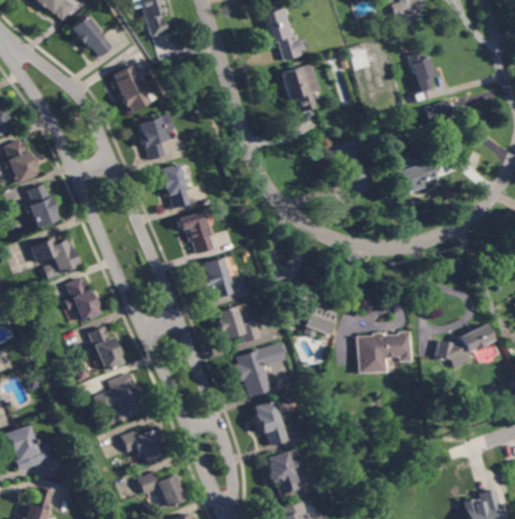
[(65,21),(39,0),(68,0),(76,6),(65,21)]
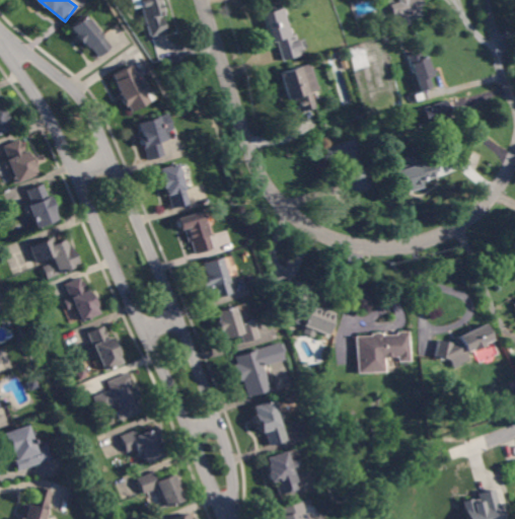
[(154,38),(142,0),(165,0),(169,12),(163,14),(169,32),(154,38)]
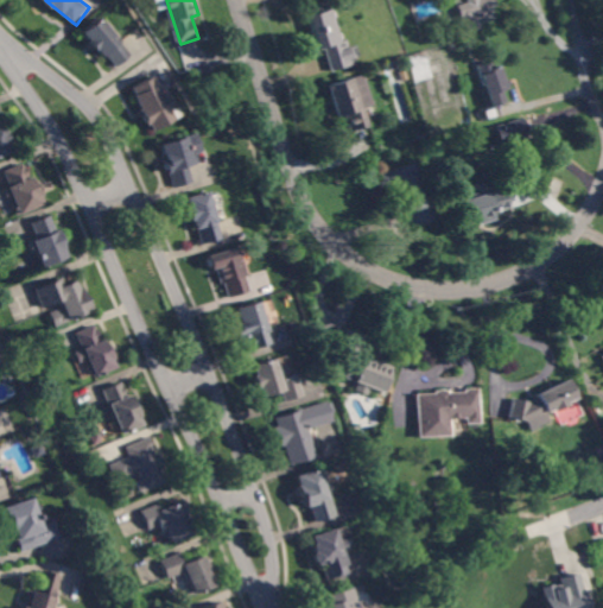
[(332,0),(346,40),(350,39),(359,64),(335,71),(328,48),(322,50),(311,17),(316,16),(313,6),(332,0)]
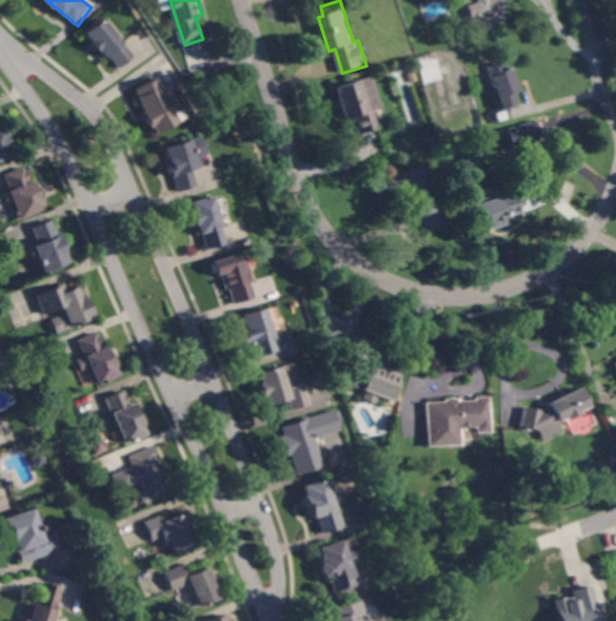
[(506,0),(508,6),(505,7),(508,21),(495,26),(496,29),(478,35),(468,6),(478,3),(477,0),(506,0)]
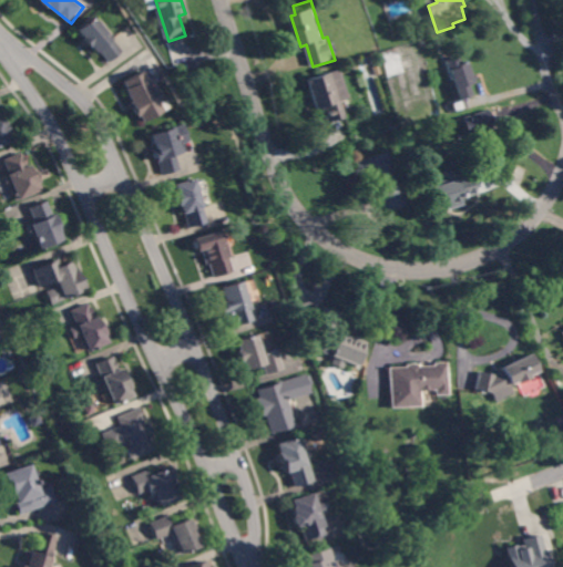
[(125,51),(112,62),(102,51),(100,53),(80,30),(96,17),(125,51)]
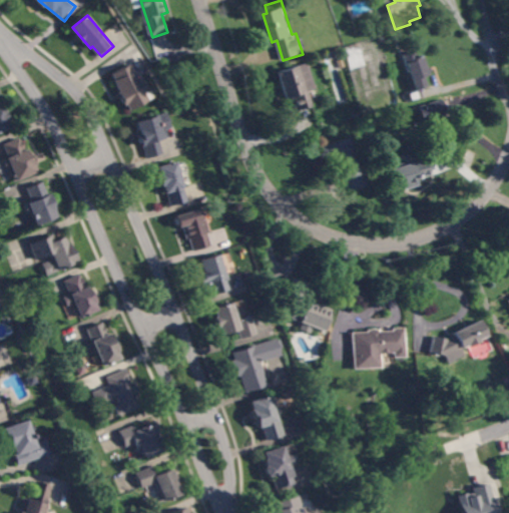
[(421,57),(427,56),(433,75),(426,77),(429,87),(424,88),(427,97),(410,102),(407,92),(414,90),(405,55),(419,51),(421,57)]
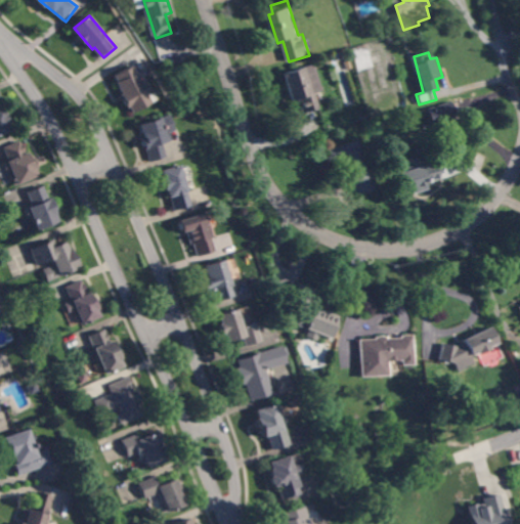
[(348,69),(346,62),(352,60),(354,67),(348,69)]
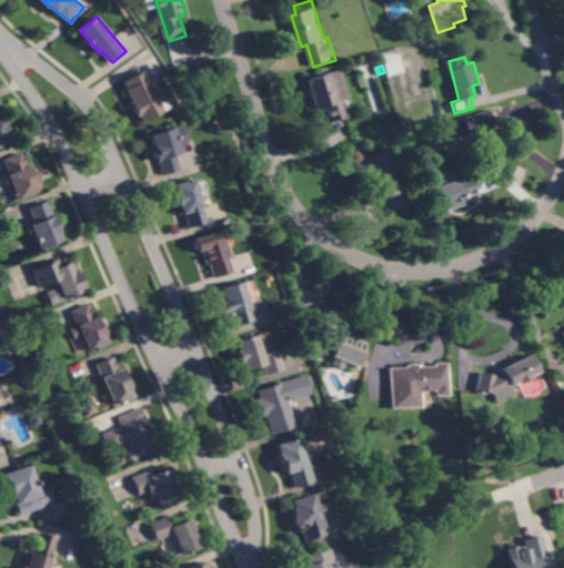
[(345,117),(329,123),(323,105),(311,109),(302,81),(336,69),(346,99),(340,101),(345,117)]
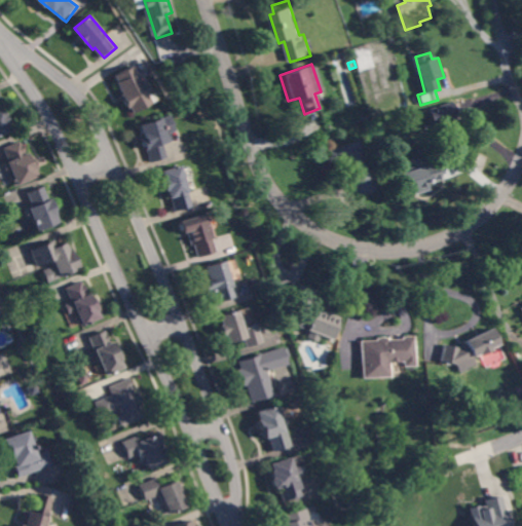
[(136,114),(132,107),(129,109),(122,95),(124,94),(115,77),(136,66),(155,103),(136,114)]
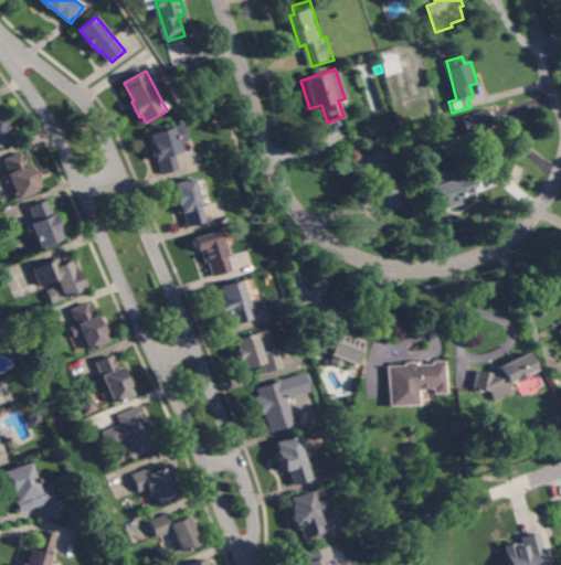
[(498,149),(486,152),(489,161),(479,164),(469,134),(467,134),(463,118),(490,109),(496,127),(493,128),(498,149)]
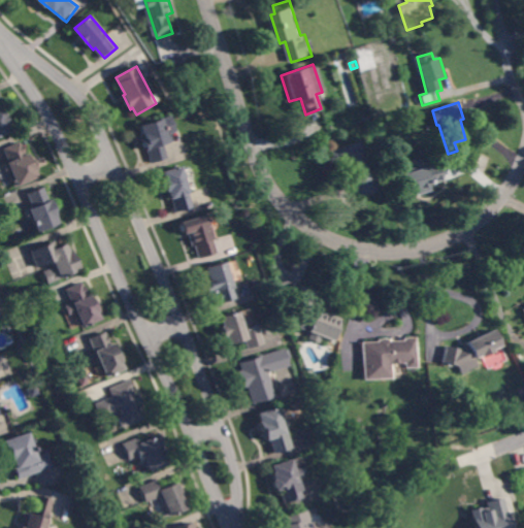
[(0,107),(3,106),(14,130),(0,136),(0,107)]
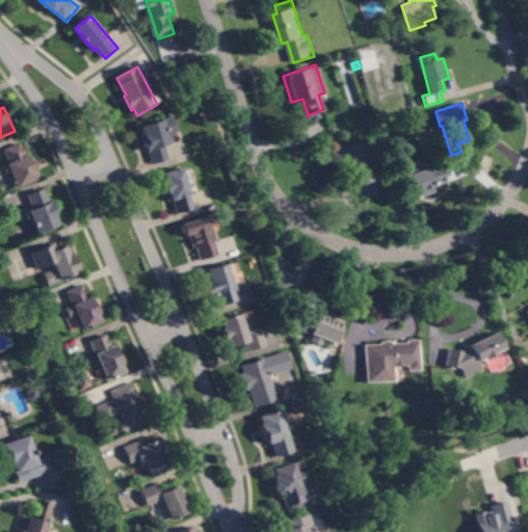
[(168,134),(174,132),(177,143),(167,145),(172,159),(155,164),(151,151),(148,152),(144,141),(147,140),(143,127),(165,121),(168,134)]
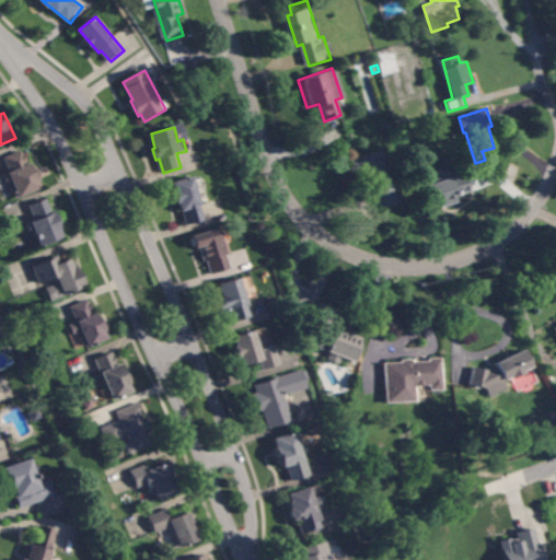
[(397,188),(401,187),(405,202),(385,208),(374,170),(351,176),(348,162),(386,150),(397,188)]
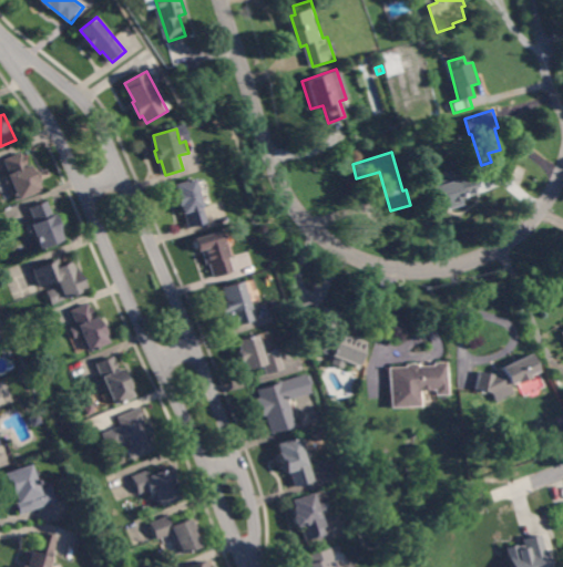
[(29,165),(32,164),(34,173),(38,172),(43,192),(19,199),(16,186),(9,188),(6,175),(11,174),(7,158),(24,153),(29,165)]
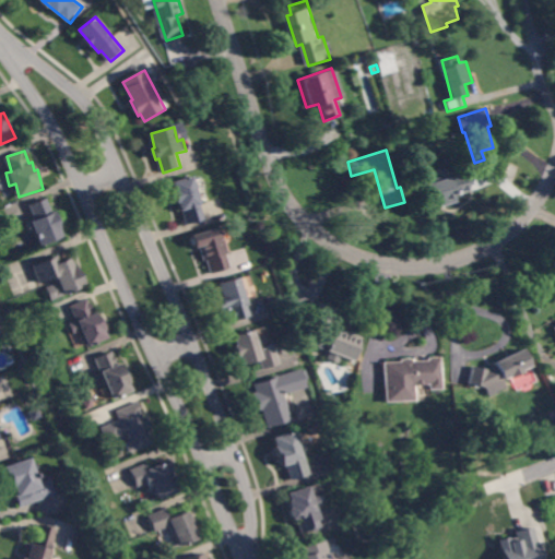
[(434,211),(426,186),(468,173),(474,191),(459,195),(460,202),(434,211)]
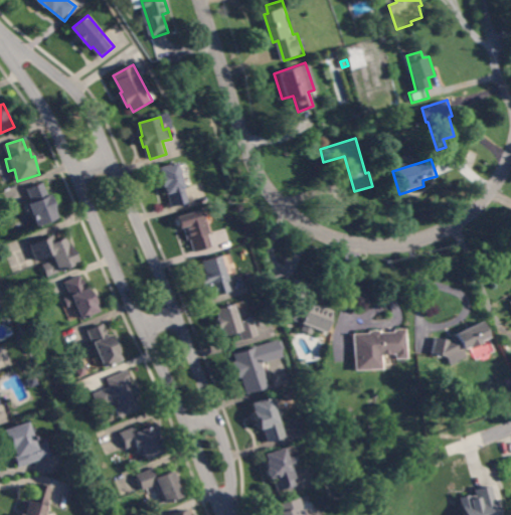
[(190,202),(173,207),(167,186),(163,187),(160,176),(163,175),(160,168),(178,162),(190,202)]
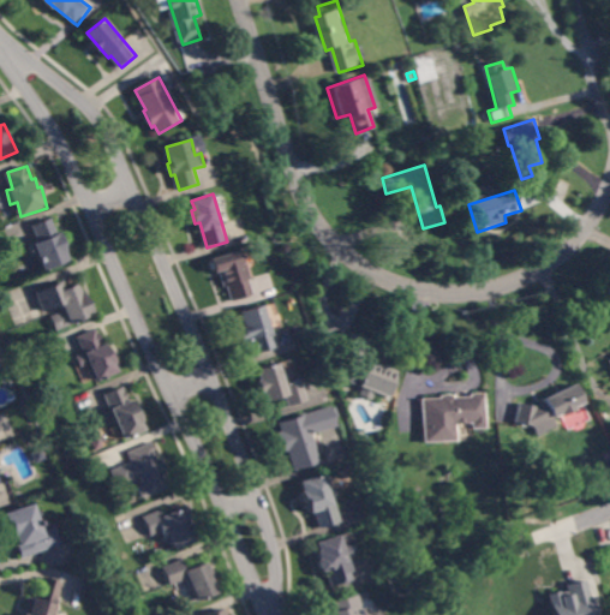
[(58,233),(63,232),(71,262),(45,269),(36,244),(40,243),(35,225),(54,219),(58,233)]
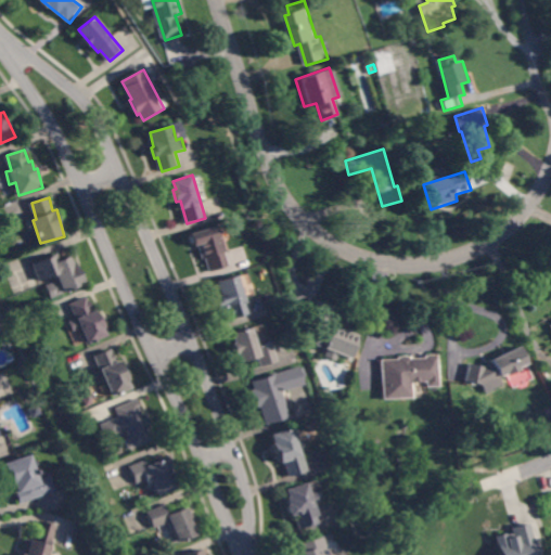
[(231,266),(212,272),(207,258),(205,259),(200,245),(195,246),(192,234),(218,226),(231,266)]
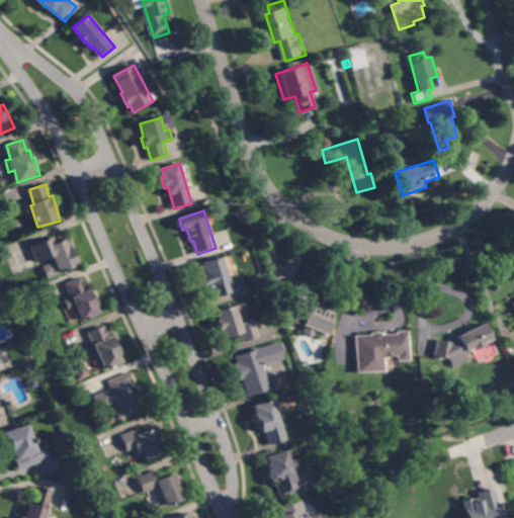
[(57,243),(68,239),(71,246),(73,245),(76,253),(77,253),(82,264),(51,279),(45,267),(56,262),(53,256),(38,262),(31,247),(54,237),(57,243)]
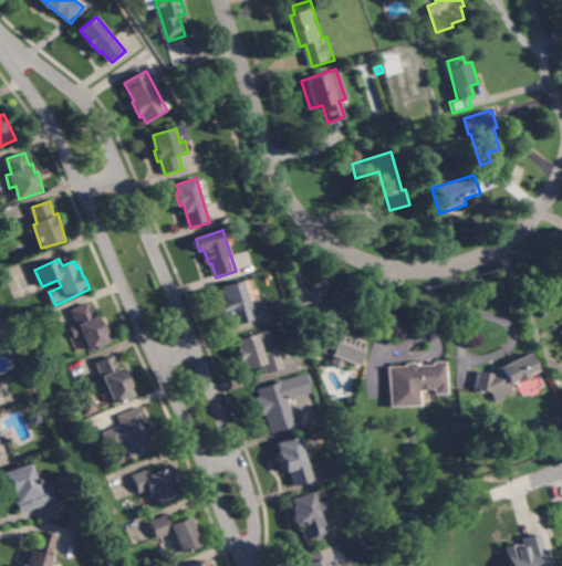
[(257,321),(238,326),(233,312),(224,315),(220,303),(224,302),(222,300),(227,299),(224,287),(245,281),(257,321)]
